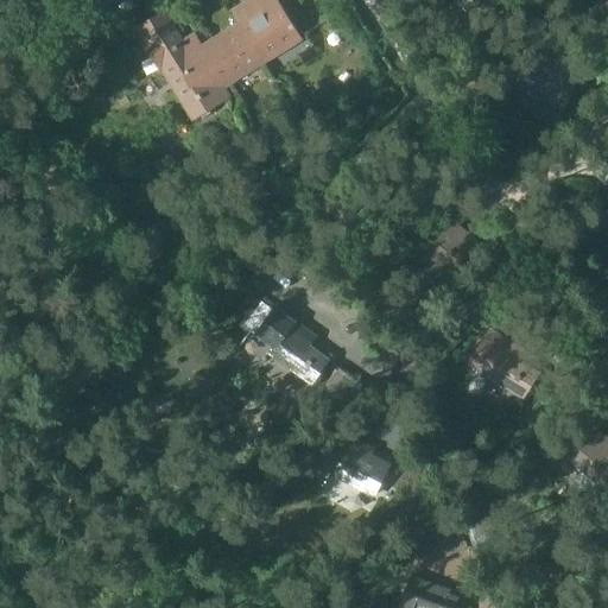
[(279,0),(246,0),(232,10),(239,21),(233,25),(258,69),(304,40),(279,0)]
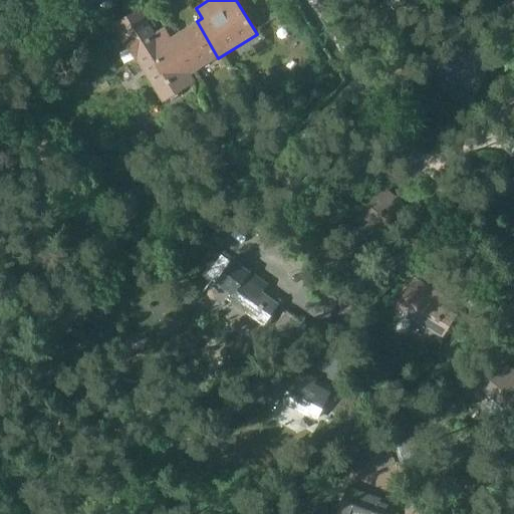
[(442,20),(452,11),(445,4),(435,13),(442,20)]
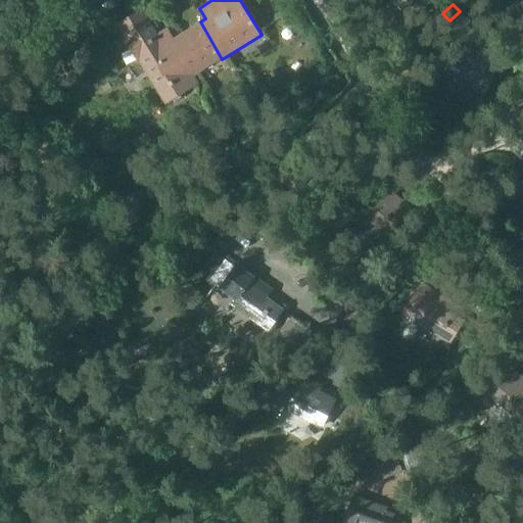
[(143,7),(116,24),(165,104),(200,83),(195,75),(196,75),(175,38),(168,28),(158,33),(143,7)]
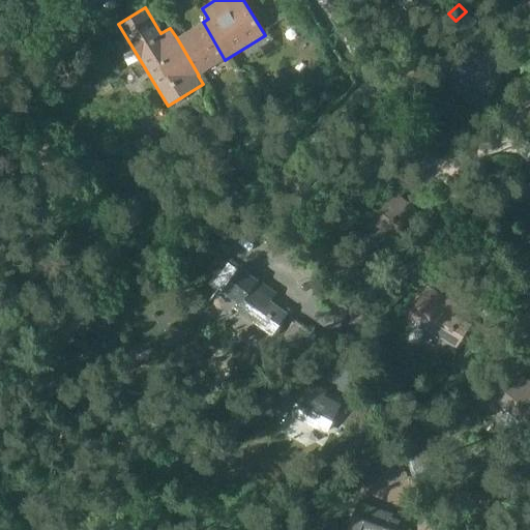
[(225,60),(203,22),(177,38),(199,76),(225,60)]
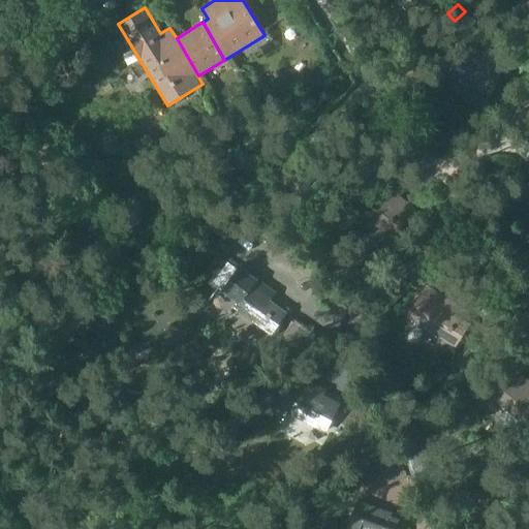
[(396,238),(417,209),(381,182),(360,212),(396,238)]
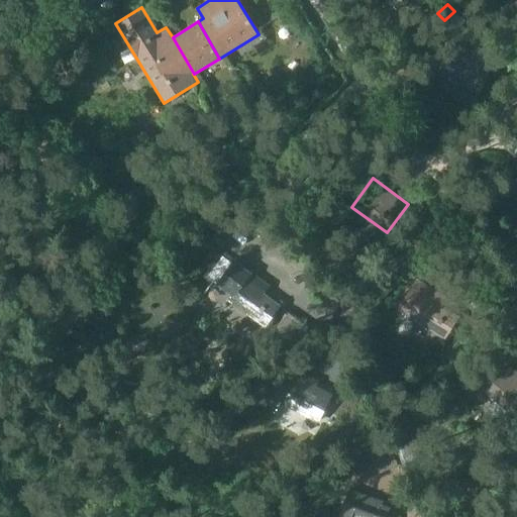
[(251,271),(250,274),(233,262),(217,285),(233,297),(230,301),(269,327),(283,304),(267,295),(272,285),(251,271)]
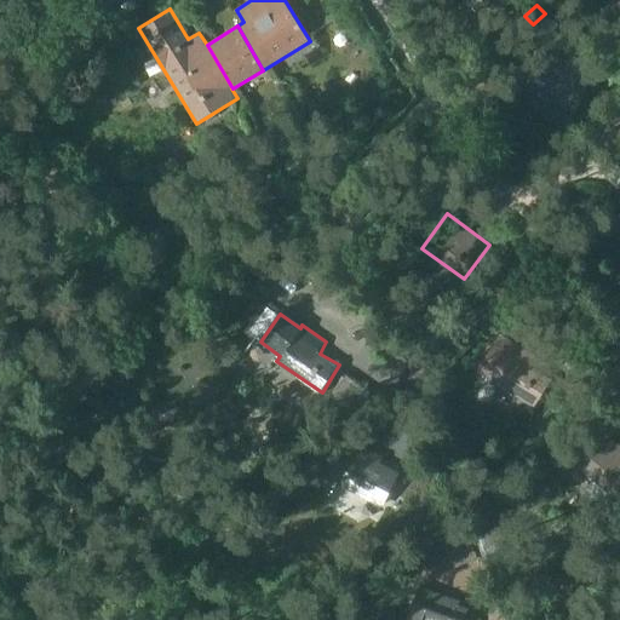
[(534,407),(552,379),(530,366),(537,356),(501,334),(477,372),(534,407)]
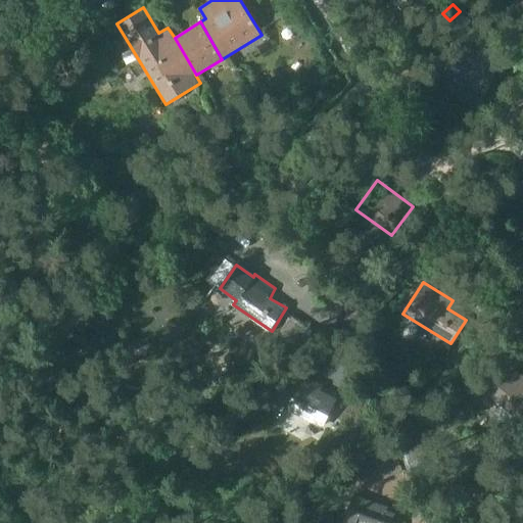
[(522,422),(522,375),(513,368),(489,396),(522,422)]
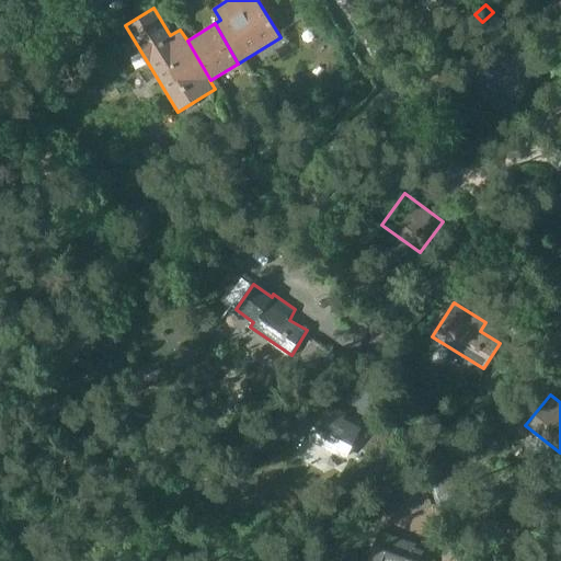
[(365,424),(322,401),(309,425),(333,437),(327,448),(347,459),(358,438),(373,446),(377,438),(381,442),(390,424),(370,414),(365,424)]
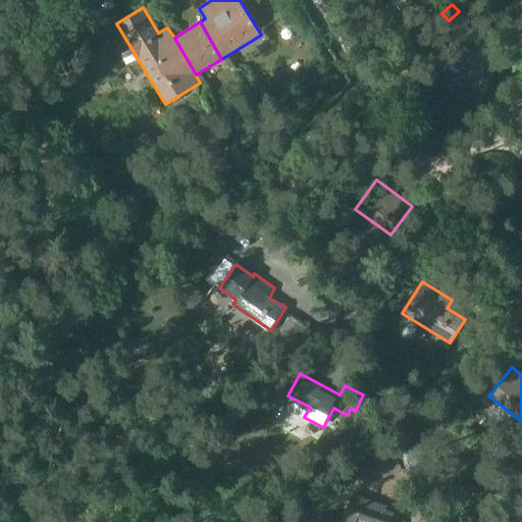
[(402,470),(389,439),(366,450),(378,479),(402,470)]
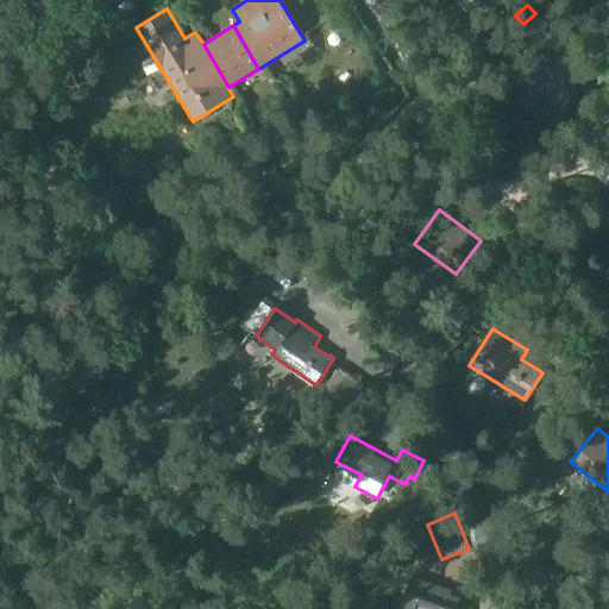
[(458,608),(463,597),(413,579),(401,608),(458,608)]
